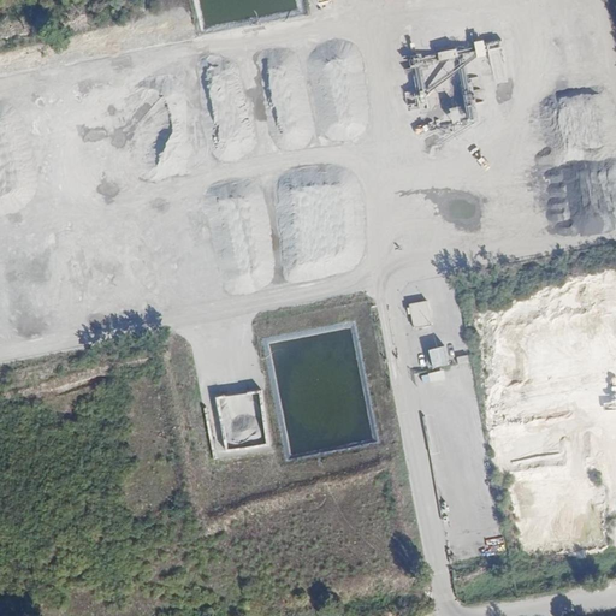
[(477,120),(469,76),(491,72),(489,59),(483,60),(481,66),(454,61),(486,57),(487,53),(485,40),(475,41),(477,49),(468,51),(452,49),(439,52),(438,57),(432,57),(418,58),(426,110),(427,107),(434,108),(439,107),(451,110),(454,120),(466,122),(477,120)]
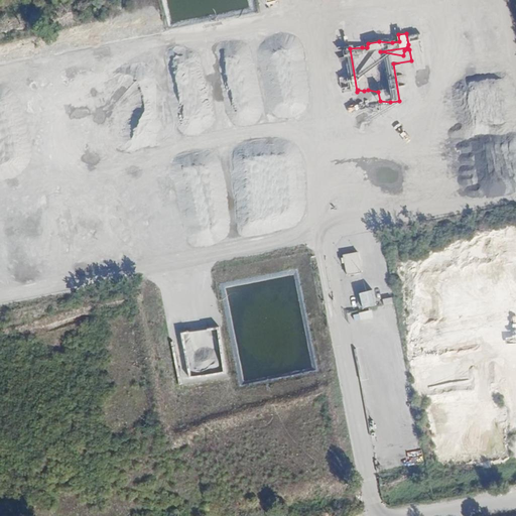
[(342,88),(350,86),(348,76),(340,78),(342,88)]
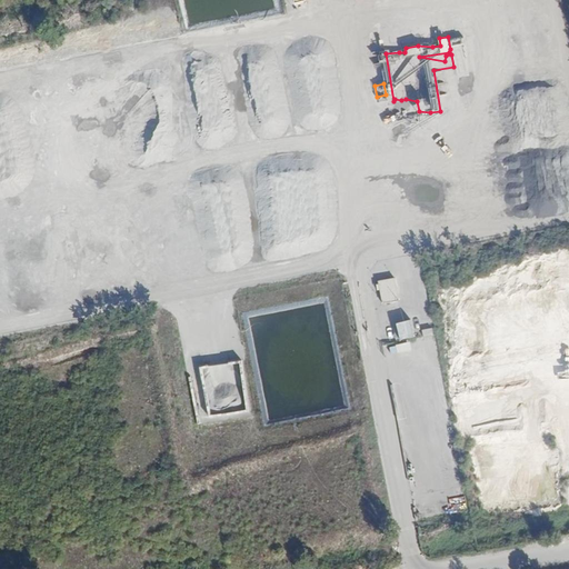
[(379,279),(380,301),(399,300),(397,278),(379,279)]
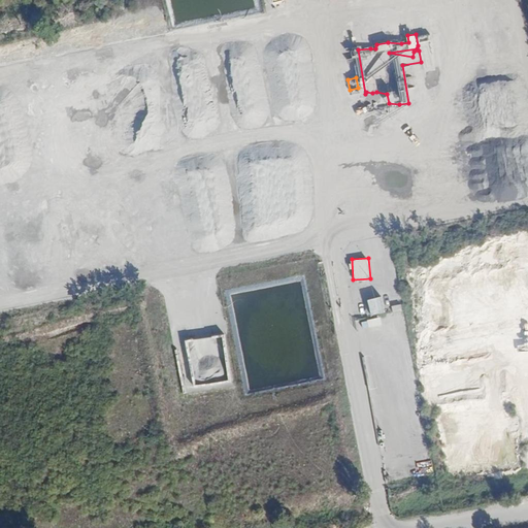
[(372,316),(387,311),(382,295),(368,299),(372,316)]
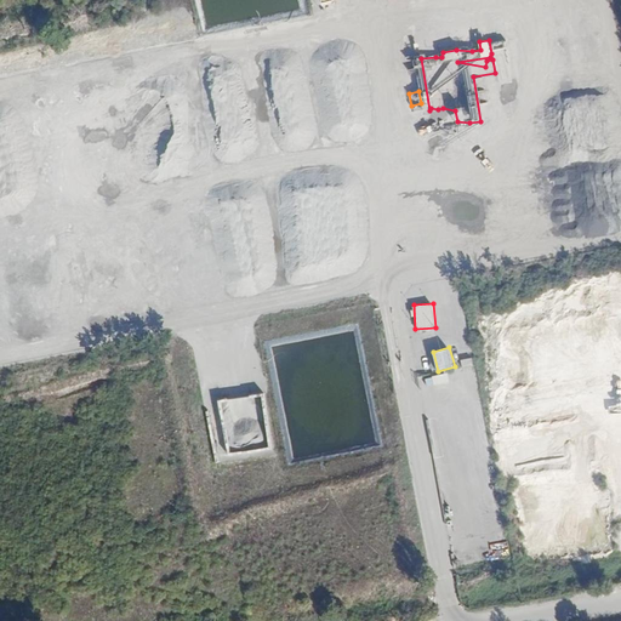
[(428,386),(450,381),(448,372),(426,377),(428,386)]
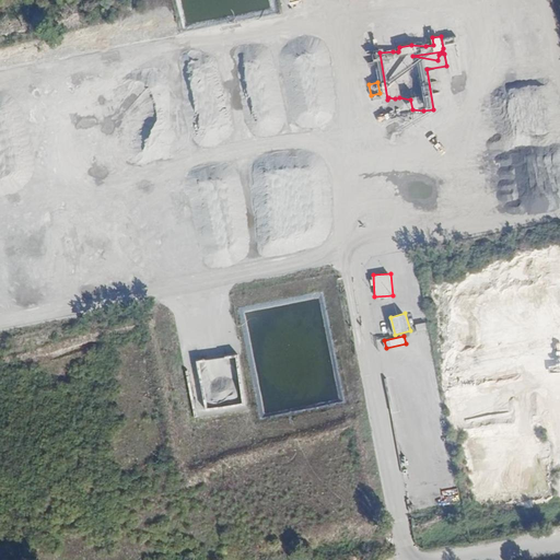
[(423,419),(443,417),(442,407),(422,409),(423,419)]
